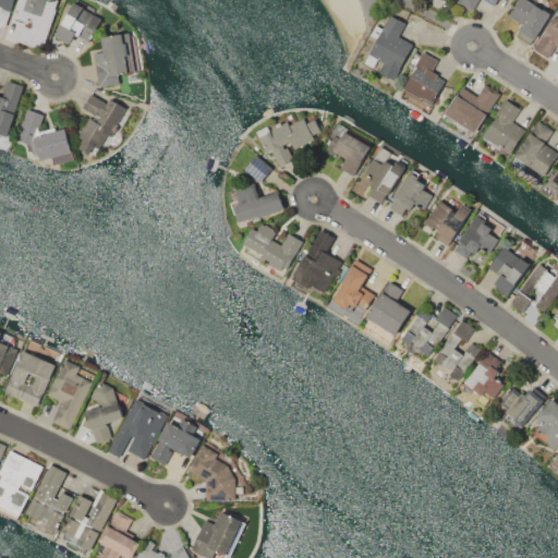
[(0,0),(14,0),(5,26),(0,24),(0,0)]
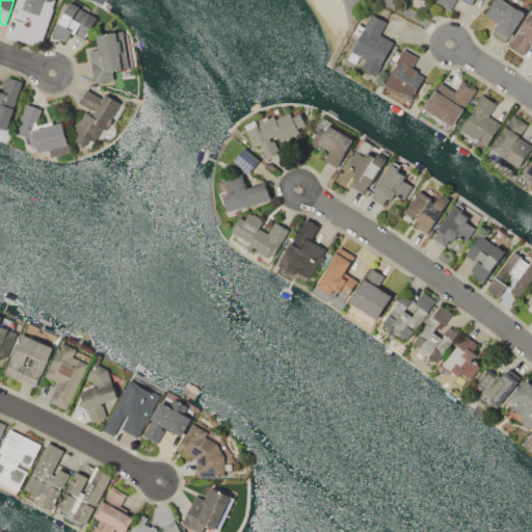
[(12,16),(17,0),(55,0),(42,44),(31,41),(31,43),(17,38),(21,24),(29,26),(32,17),(27,16),(26,20),(12,16)]
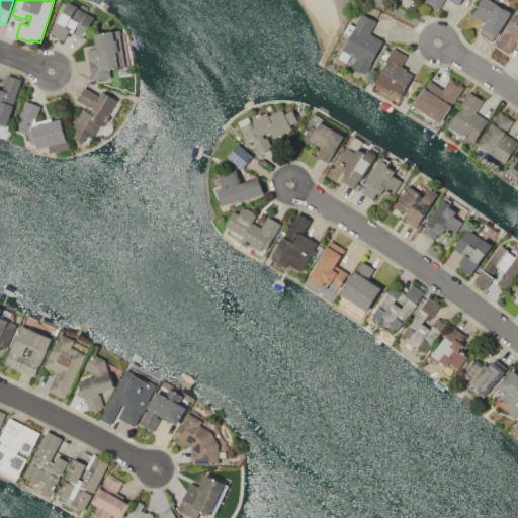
[(461,0),(459,5),(449,0),(443,0),(438,10),(424,2),(425,0),(461,0)]
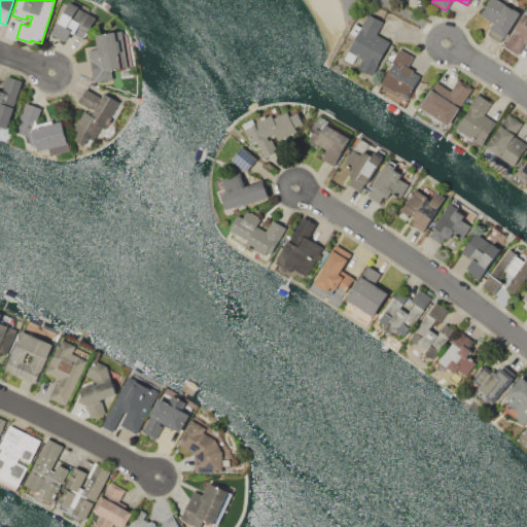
[(489,0),(499,0),(521,12),(505,37),(489,28),(493,22),(481,14),(489,0)]
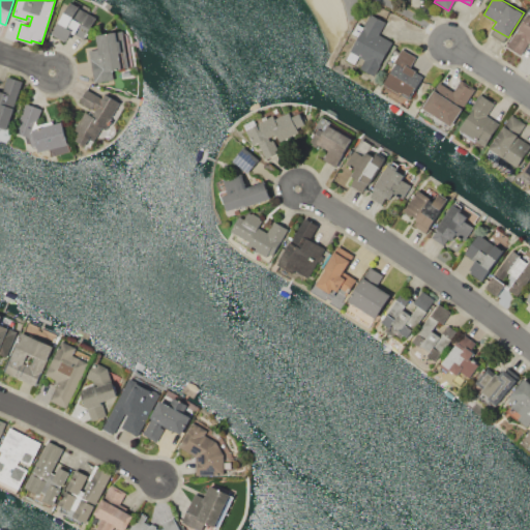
[(52,34),(70,2),(96,17),(84,39),(71,32),(66,42),(52,34)]
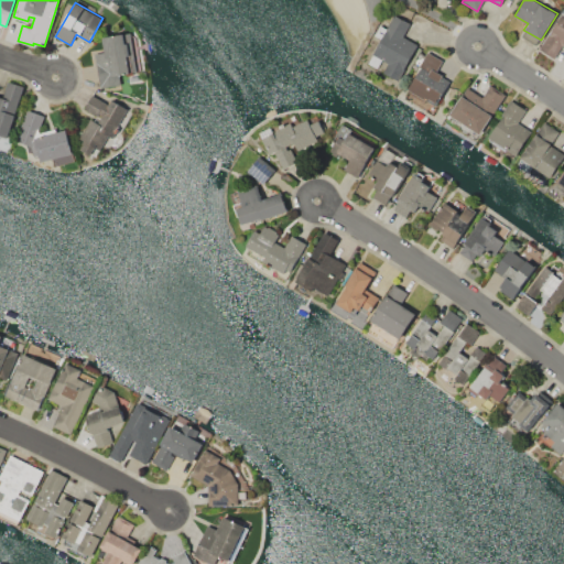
[(393,14),(409,23),(402,36),(418,45),(398,80),(382,73),(388,62),(382,60),(377,69),(367,64),(381,39),(373,35),(380,24),(387,29),(393,14)]
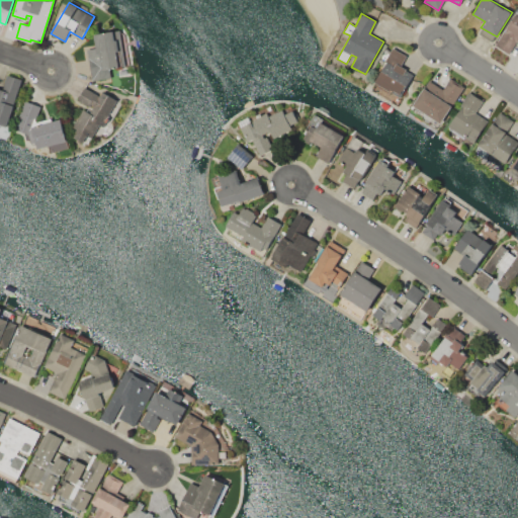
[(517,14),(517,42),(516,41),(509,53),(496,45),(515,13),(517,14)]
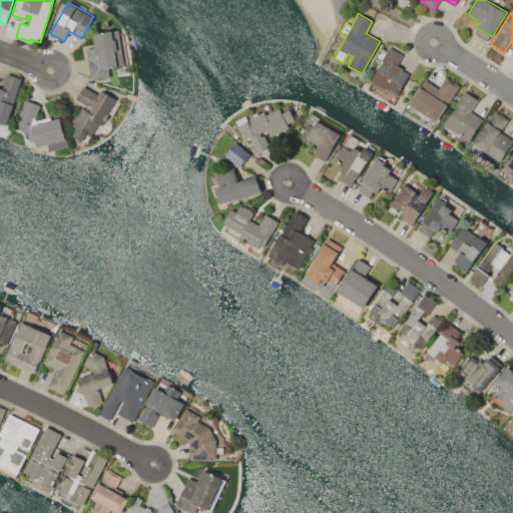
[(118,29),(124,64),(108,67),(109,76),(91,79),(86,49),(95,47),(93,33),(118,29)]
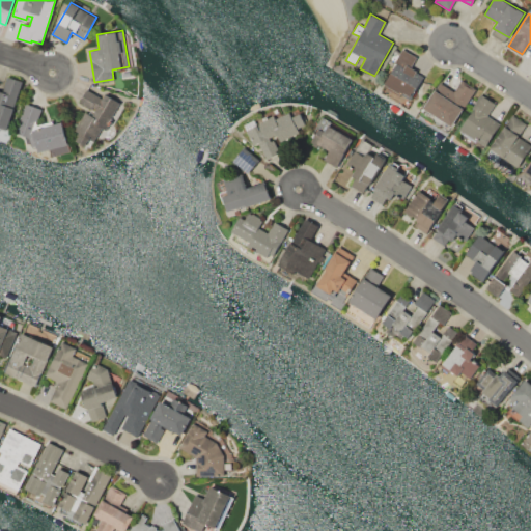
[(402,48),(417,57),(411,66),(417,71),(416,73),(423,77),(410,100),(384,84),(391,73),(398,76),(404,66),(395,60),(402,48)]
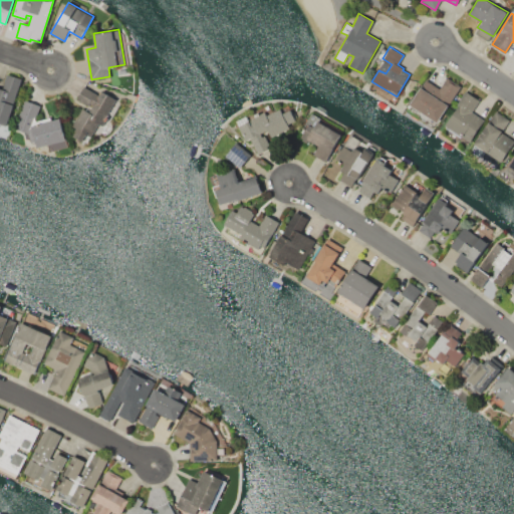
[(0,122),(0,87),(4,89),(9,74),(22,78),(6,125),(0,122)]
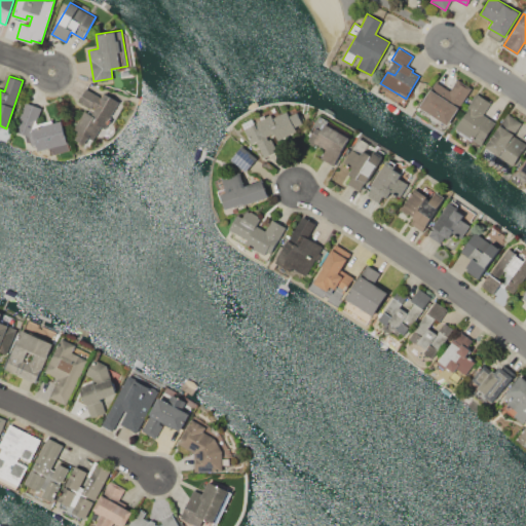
[(419,107),(431,88),(445,99),(457,79),(472,88),(447,125),(419,107)]
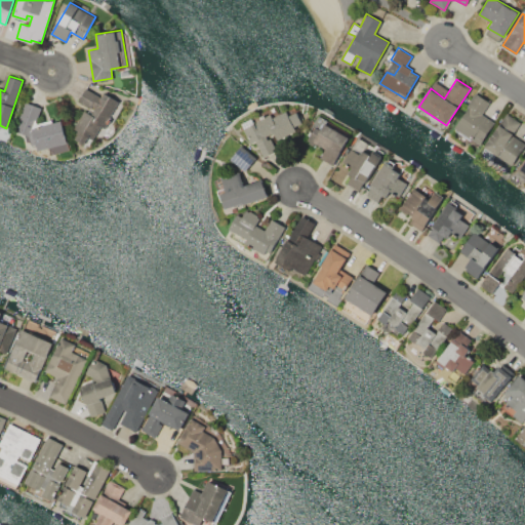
[(73,128),(84,110),(91,114),(95,108),(92,106),(90,109),(79,102),(86,88),(102,97),(104,92),(119,101),(104,127),(101,125),(92,139),(87,136),(83,144),(73,137),(77,130),(73,128)]
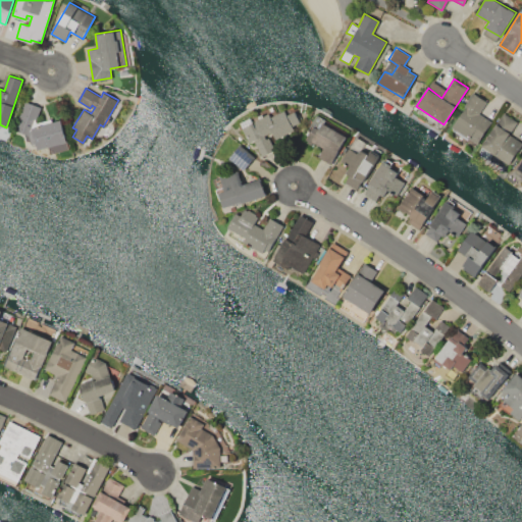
[(451,128),(464,108),(462,107),(472,92),(487,102),(479,114),(490,121),(476,143),(468,138),(467,140),(451,128)]
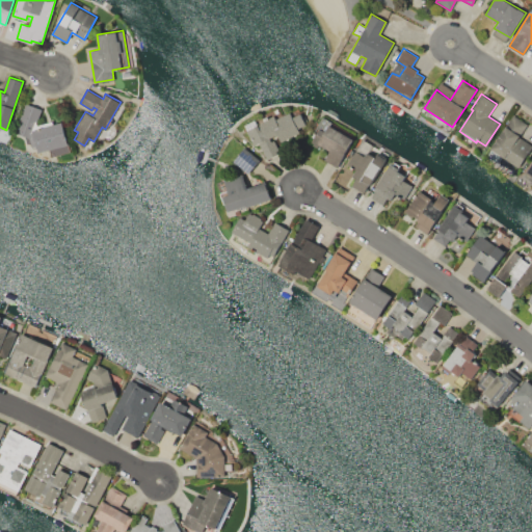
[(36,123),(40,128),(61,122),(70,151),(55,155),(54,150),(38,155),(36,147),(32,148),(30,137),(16,132),(26,103),(42,109),(36,123)]
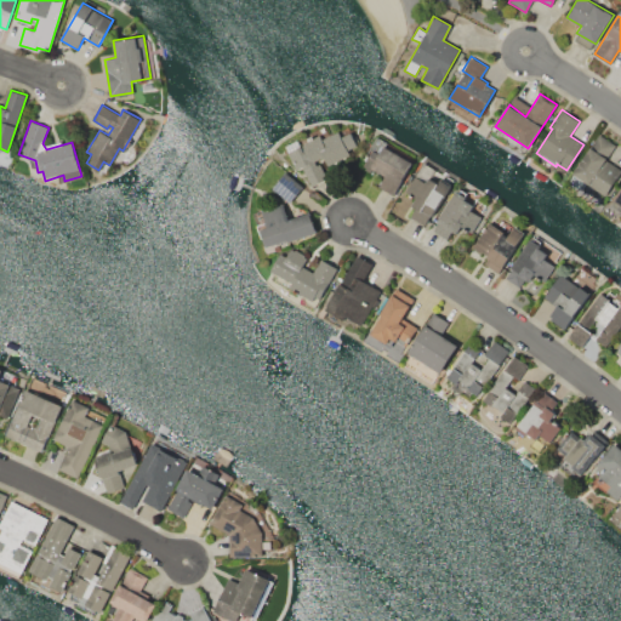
[(328,166),(323,158),(317,161),(318,164),(320,163),(328,178),(312,186),(303,167),(296,171),(284,144),(325,125),(330,135),(348,126),(358,146),(348,151),(349,155),(328,166)]
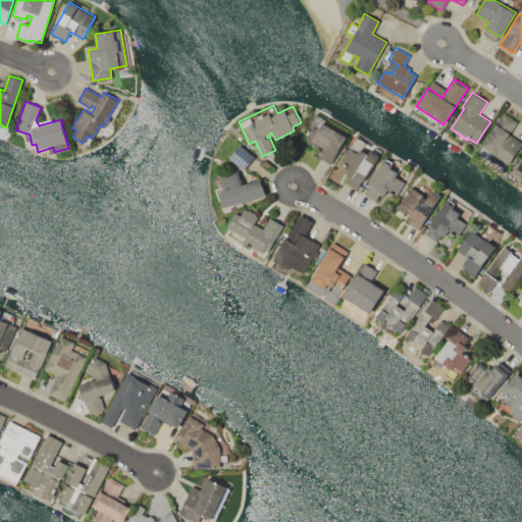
[(503,112),(518,121),(510,134),(521,142),(513,155),(502,148),(497,154),(494,153),(493,154),(508,163),(503,171),(476,154),(503,112)]
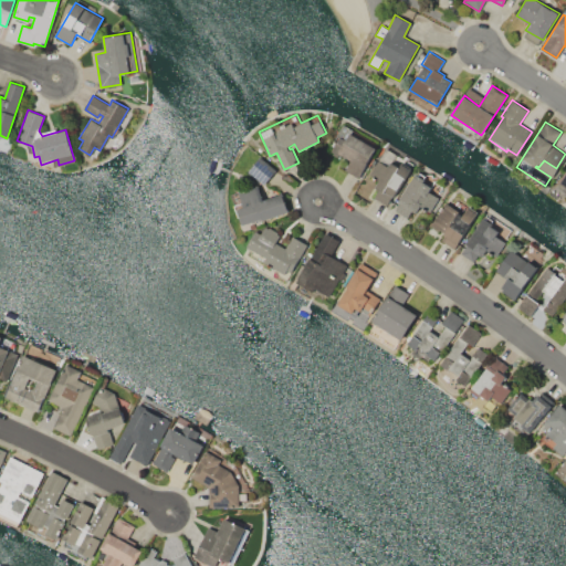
[(359,177),(346,170),(350,160),(339,155),(337,157),(331,154),(335,146),(332,145),(343,125),(375,143),(374,145),(376,146),(371,155),(375,156),(369,166),(366,165),(359,177)]
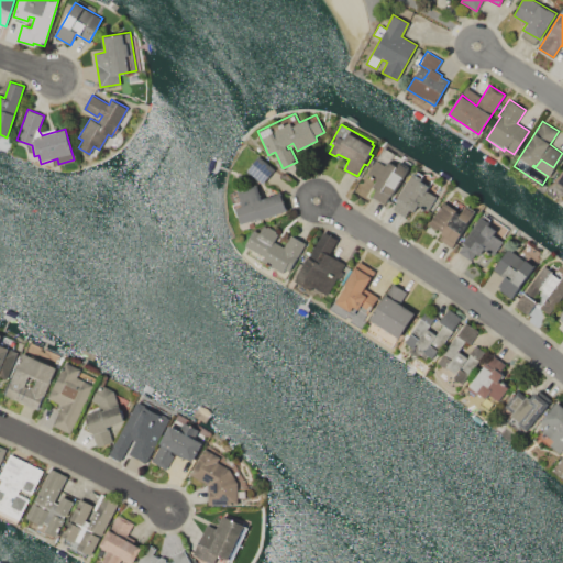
[(406,158),(405,159),(411,163),(390,197),(389,197),(385,203),(372,196),(376,189),(373,187),(377,180),(367,174),(383,147),(399,157),(400,155),(406,158)]
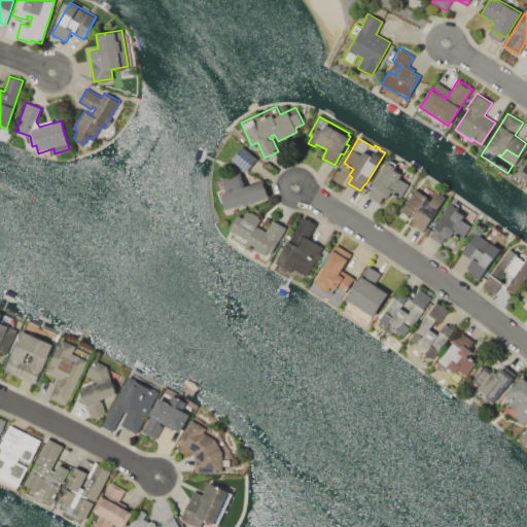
[(243,145),(257,159),(245,171),(231,157),(243,145)]
